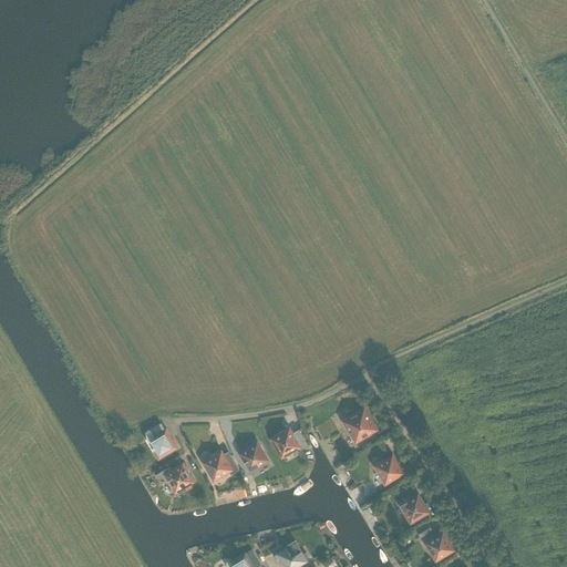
[(356,442),(377,430),(364,409),(343,421),(356,442)]
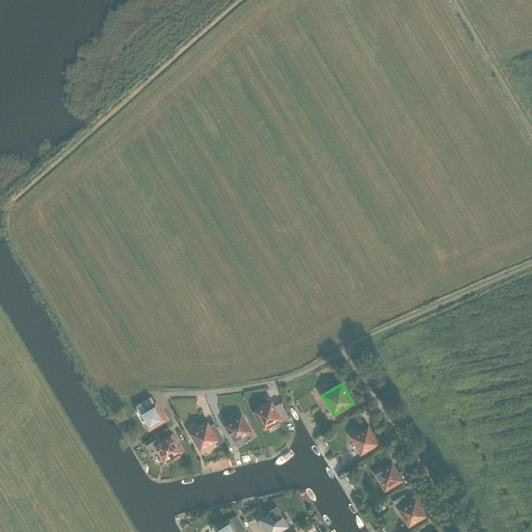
[(154,403),(151,397),(136,406),(137,414),(149,431),(166,421),(156,402),(154,403)]
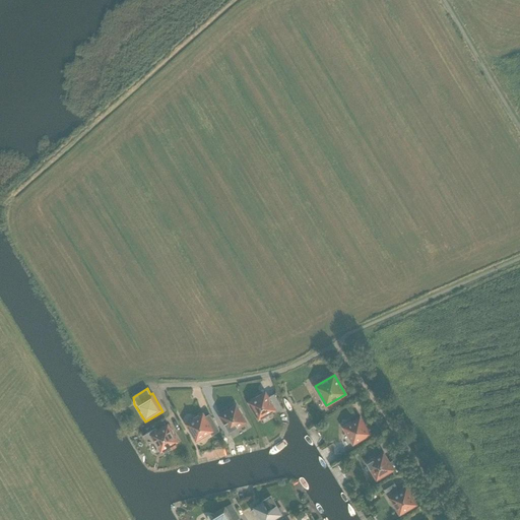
[(272,416),(270,411),(273,409),(275,412),(282,408),(274,394),(267,398),(265,394),(249,403),(261,423),(272,416)]
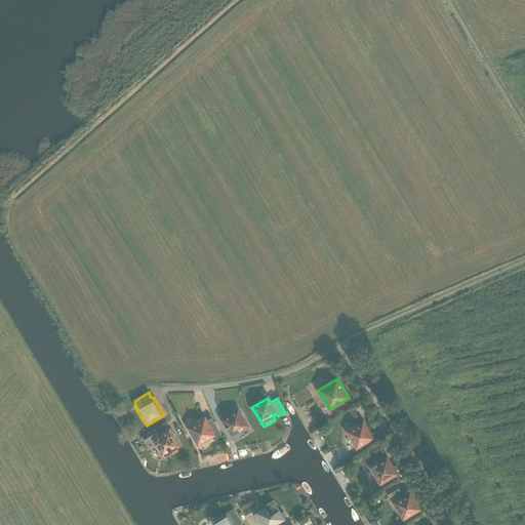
[(232,436),(247,427),(238,410),(221,419),(232,436)]
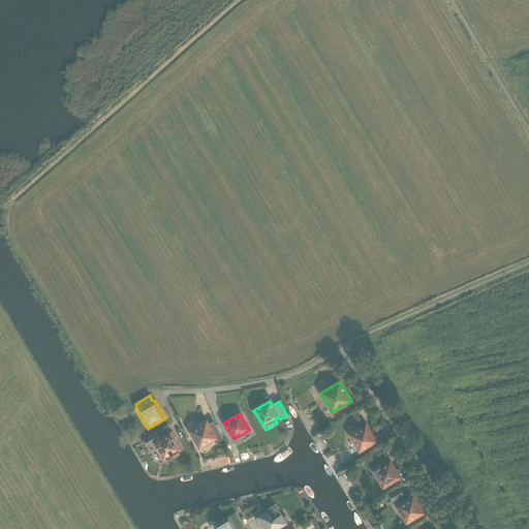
[(213,422),(207,425),(206,423),(190,432),(199,447),(213,440),(215,443),(223,438),(213,422)]
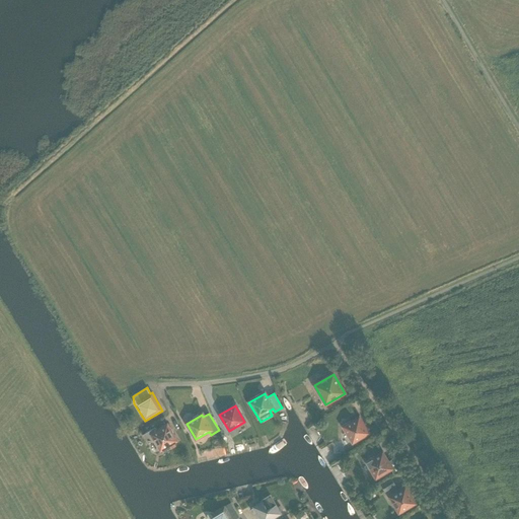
[(348,437),(349,436),(353,443),(359,439),(360,440),(366,436),(365,435),(368,433),(359,418),(353,422),(352,420),(342,427),(348,437)]
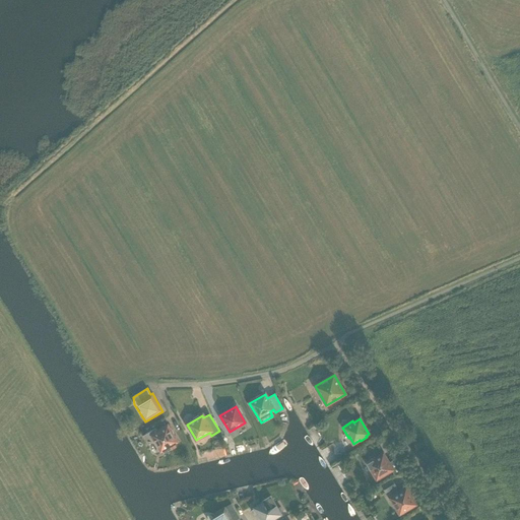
[(167,426),(157,432),(154,428),(142,436),(148,444),(154,441),(156,444),(164,440),(168,447),(169,447),(171,451),(176,448),(173,444),(177,442),(167,426)]
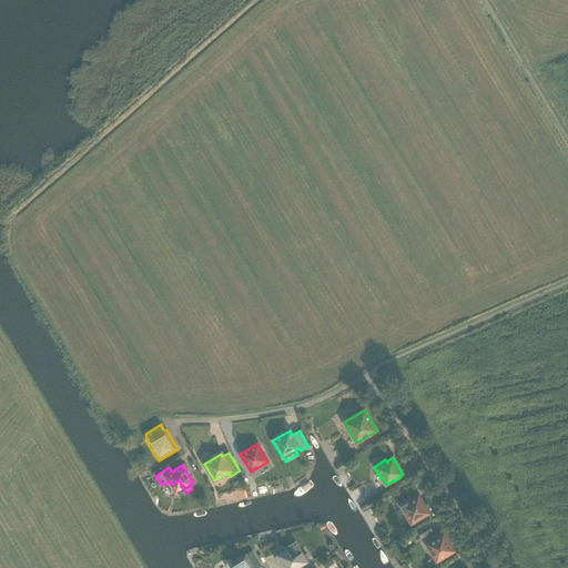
[(367,500),(369,497),(365,494),(367,490),(364,487),(358,494),(367,500)]
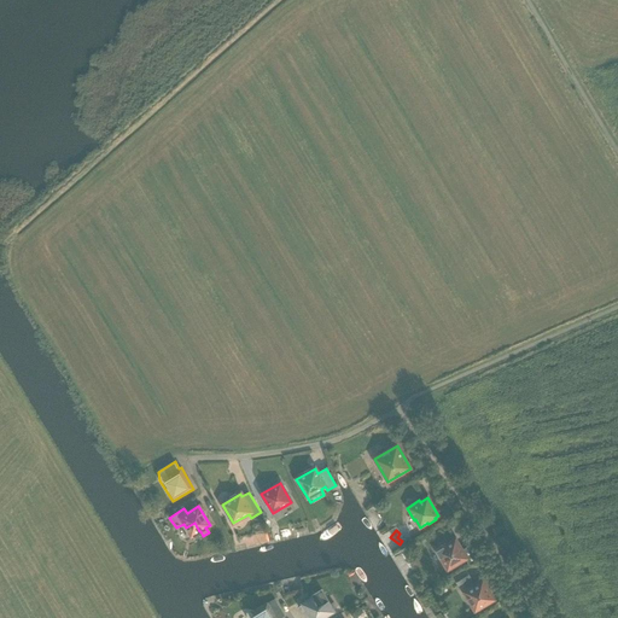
[(461,553),(454,542),(447,547),(447,546),(437,551),(443,560),(444,560),(448,567),(455,563),(455,565),(461,561),(460,560),(464,558),(466,563),(476,558),(470,547),(461,553)]
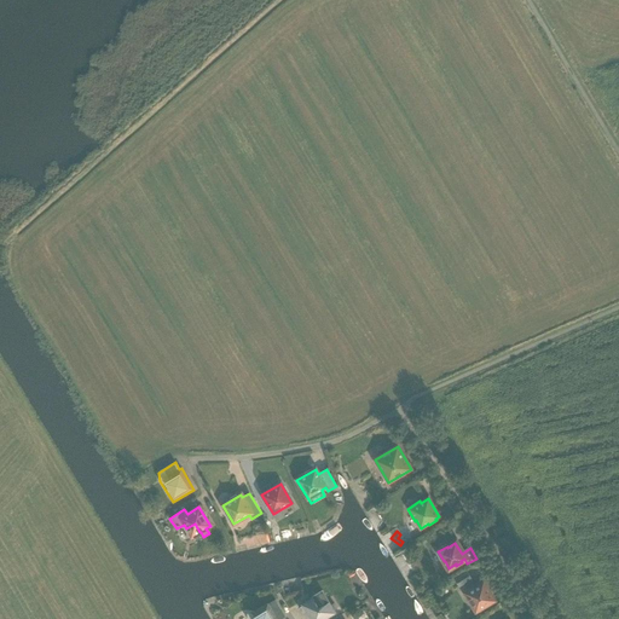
[(472,580),(467,571),(453,578),(458,588),(472,580)]
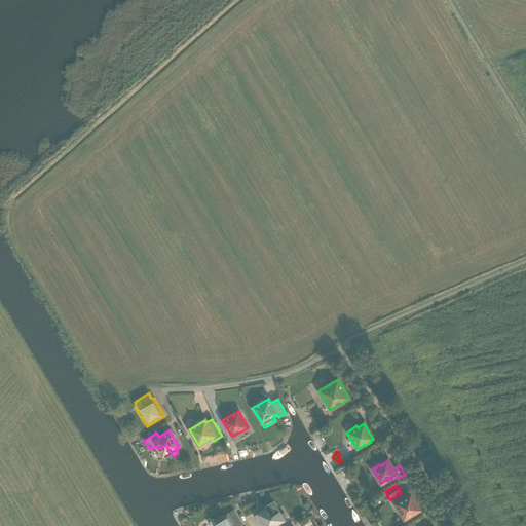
[(420,511),(411,494),(402,499),(407,506),(400,512),(404,520),(411,516),(412,517),(417,514),(417,513),(420,511)]
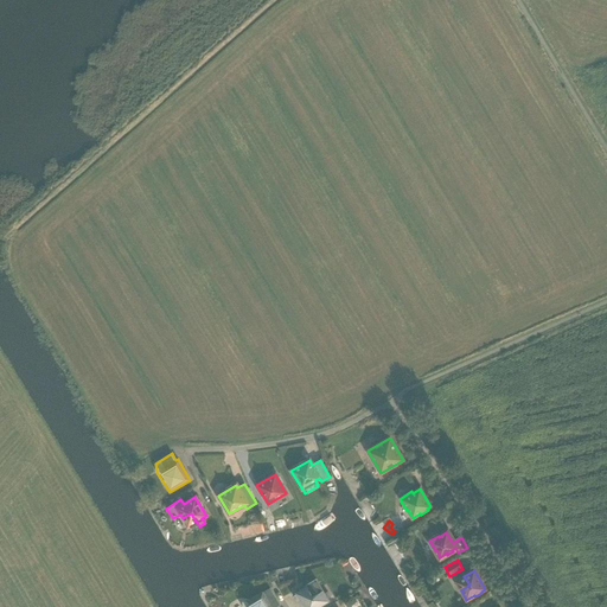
[(323,594),(321,592),(313,596),(307,588),(298,594),(305,606),(317,606),(327,601),(326,600),(330,598),(326,592),(323,594)]
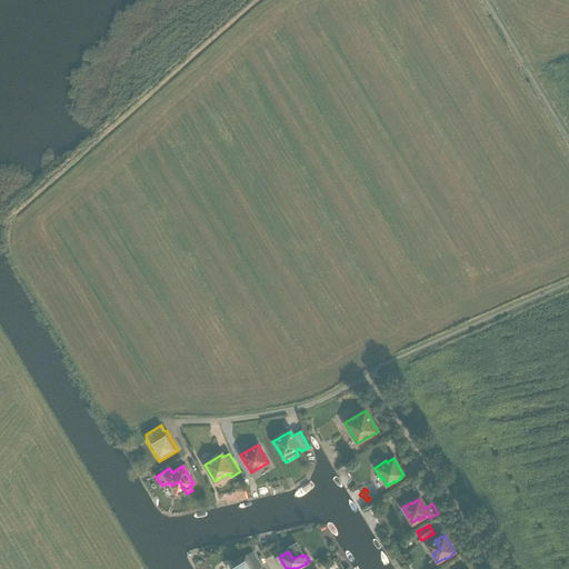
[(233,563),(236,568),(253,568),(253,567),(260,563),(252,552),(247,556),(246,556),(233,563)]
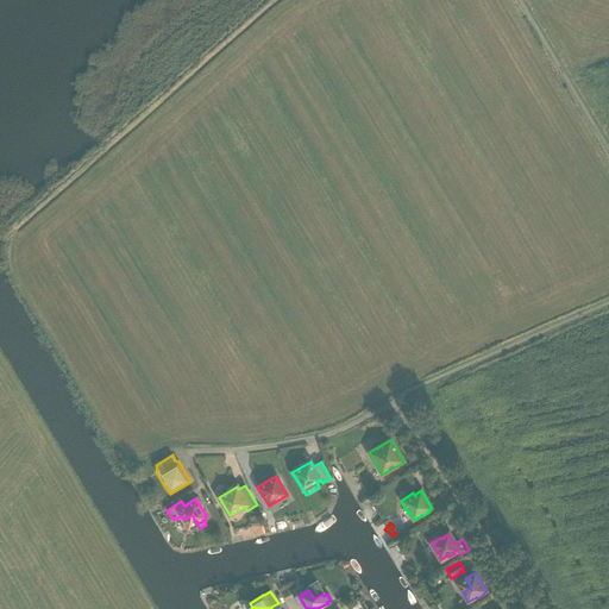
[(459,608),(452,595),(429,608),(459,608)]
